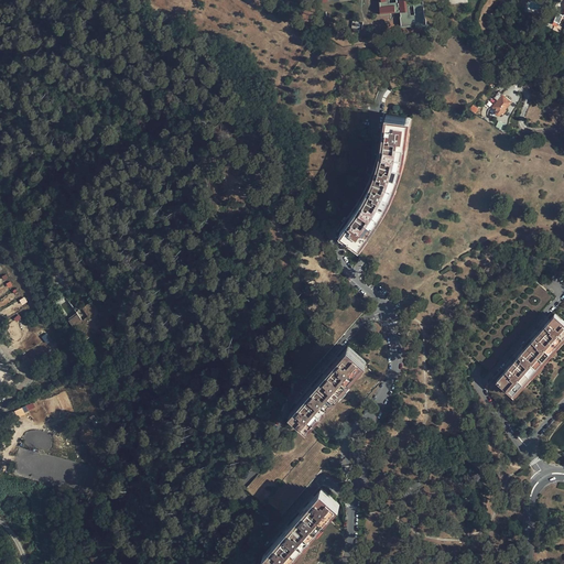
[(379,0),(379,3),(378,3),(380,14),(392,13),(392,12),(400,11),(401,14),(399,15),(400,25),(415,24),(416,26),(426,24),(425,18),(424,18),(421,0),(379,0)]
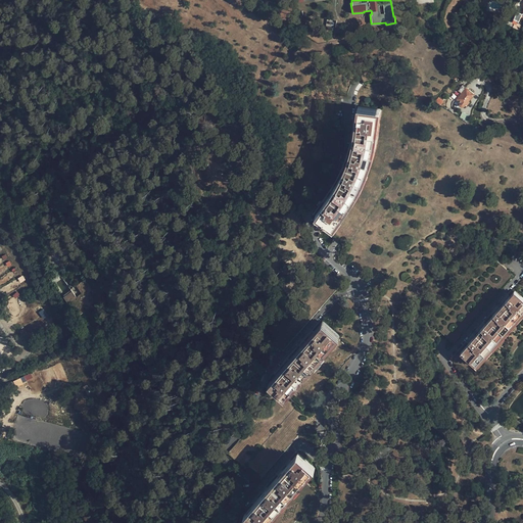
[(522,10),(521,13),(516,10),(512,17),(520,21),(522,18),(522,10)]
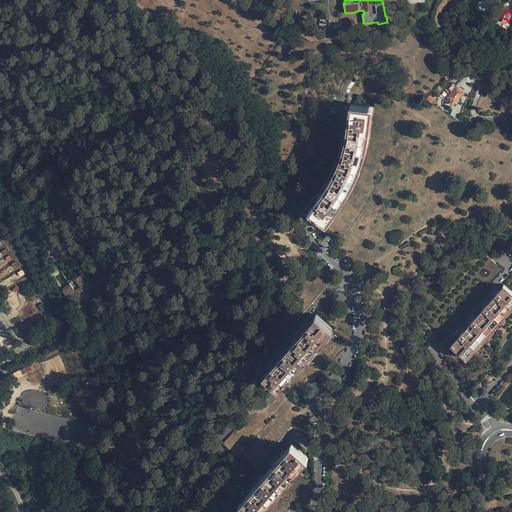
[(455,104),(464,92),(455,86),(446,97),(449,99),(449,104),(451,105),(455,104)]
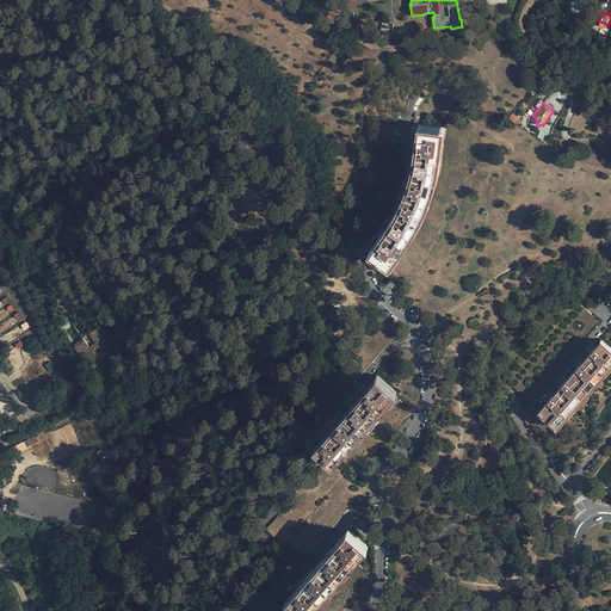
[(420,215),(426,198),(431,185),(434,173),(438,155),(442,129),(419,127),(417,144),(414,164),(411,176),(407,185),(402,198),(394,214),(387,227),(370,252),(388,264),(400,248),(408,236),(415,223),(420,215)]
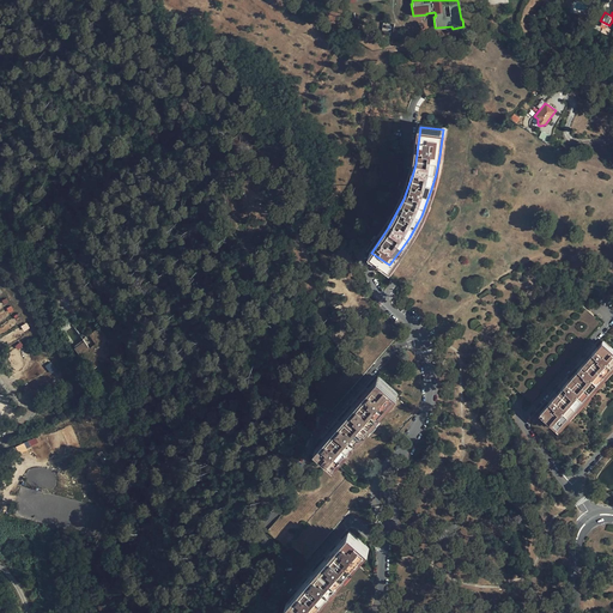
[(99,329),(89,337),(95,346),(90,350),(84,341),(74,347),(76,350),(74,350),(79,357),(80,356),(87,365),(89,364),(93,370),(108,360),(107,359),(116,352),(113,349),(109,352),(103,345),(108,341),(99,329)]
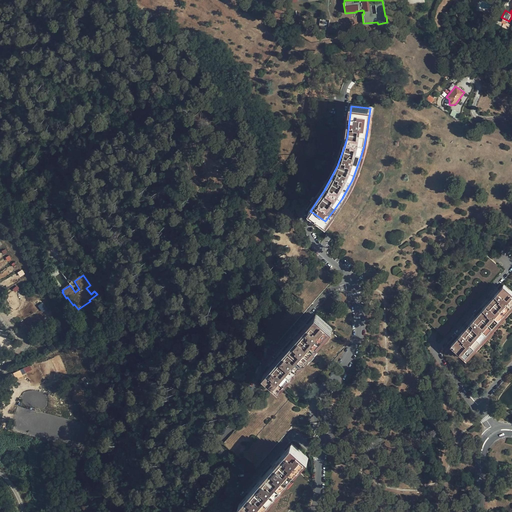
[(511,302),(511,293),(504,286),(452,345),(465,356),(511,302)]
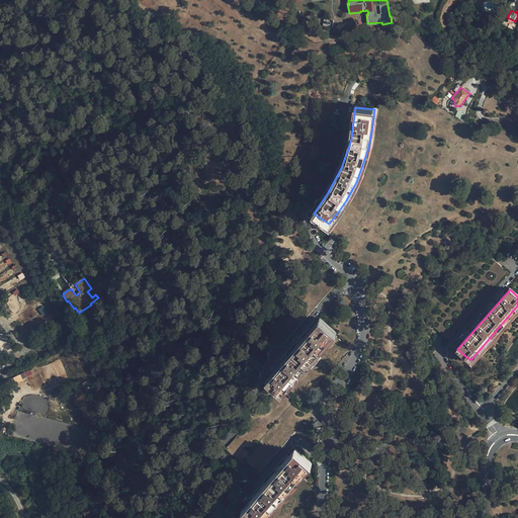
[(41,316),(47,313),(44,306),(38,309),(41,316)]
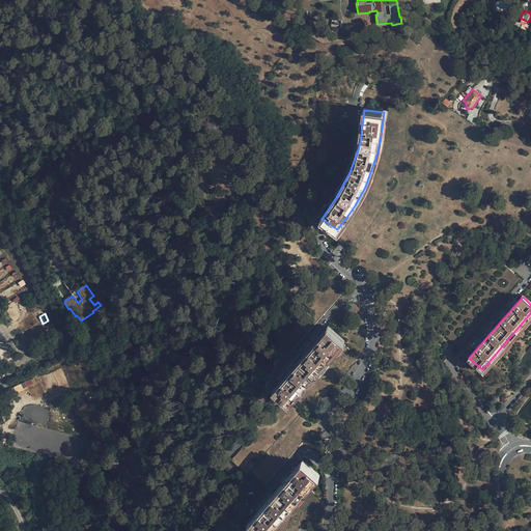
[(328,328),(275,388),(288,400),(332,351),(341,340),(328,328)]
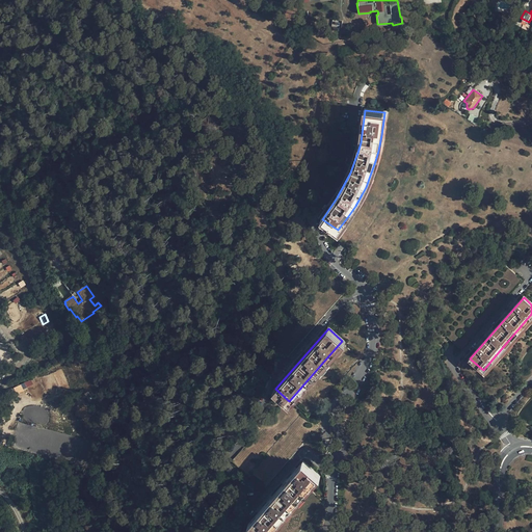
[(21,384),(14,388),(15,391),(16,394),(23,391),(21,384)]
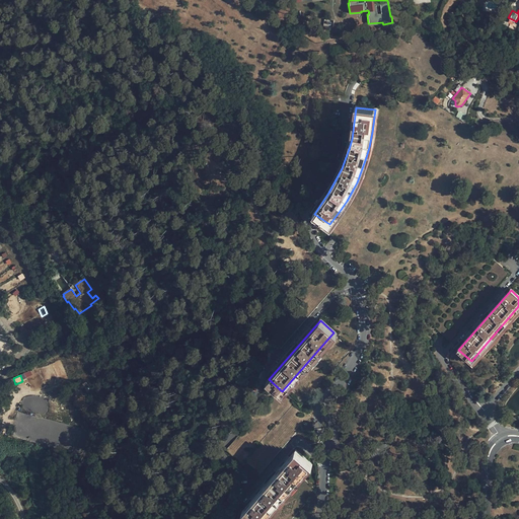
[(252,518),(260,518),(309,463),(295,451),(243,510),(252,518)]
